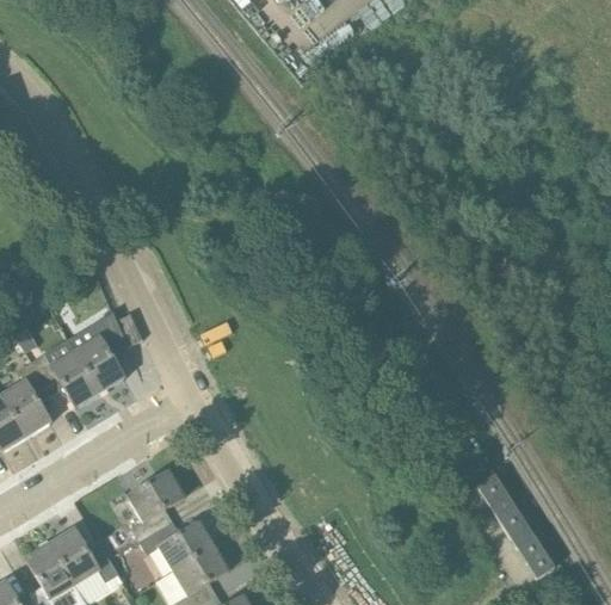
[(74,350),(99,391),(123,377),(110,356),(122,349),(123,350),(124,350),(128,347),(112,312),(91,323),(98,335),(74,350)]
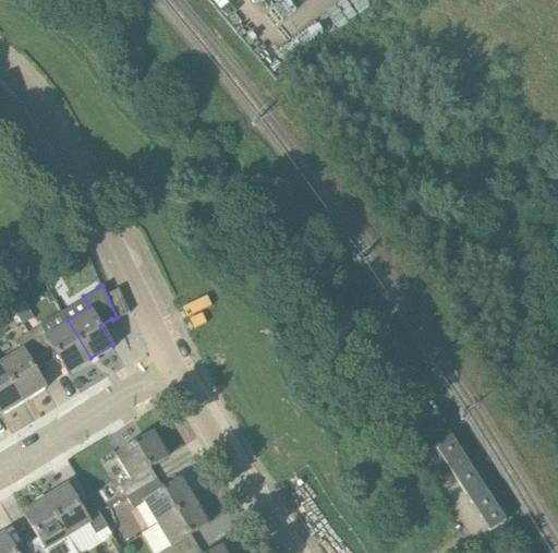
[(13,304),(15,308),(27,329),(45,358),(57,351),(69,371),(91,358),(68,320),(61,309),(39,322),(25,298),(13,304)]
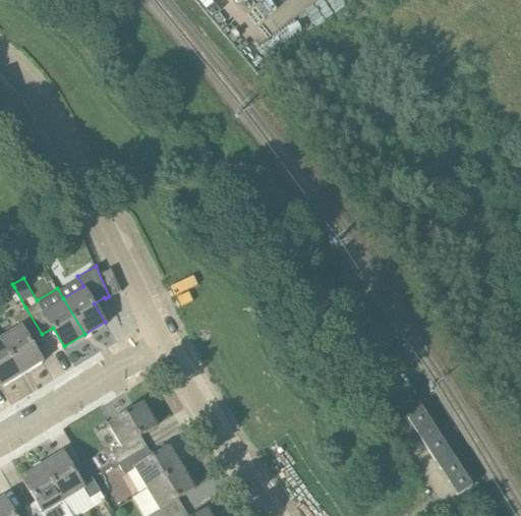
[(19,324),(0,335),(21,371),(43,359),(32,341),(42,334),(25,307),(15,314),(19,324)]
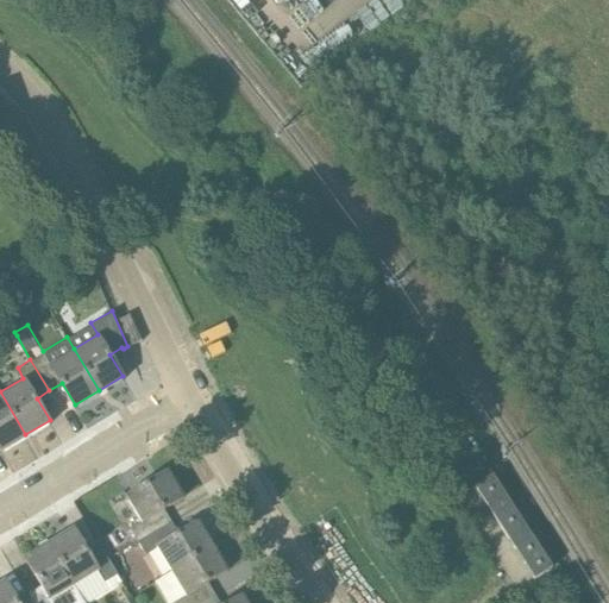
[(0,446),(1,448),(25,434),(0,391),(0,446)]
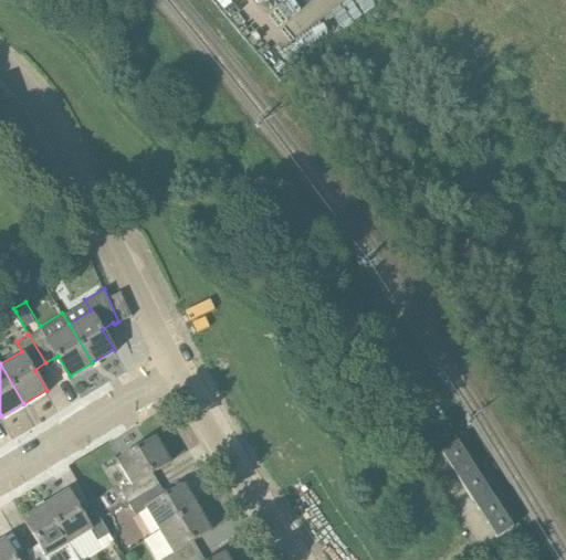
[(128,499),(157,482),(149,471),(170,458),(156,435),(117,458),(132,482),(121,487),(128,499)]
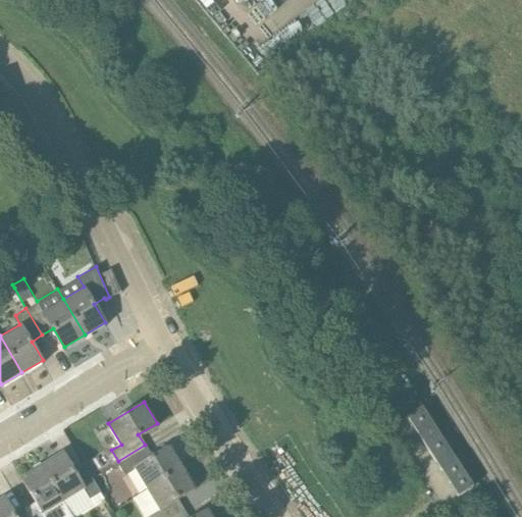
[(407,413),(458,493),(473,483),(422,404),(407,413)]
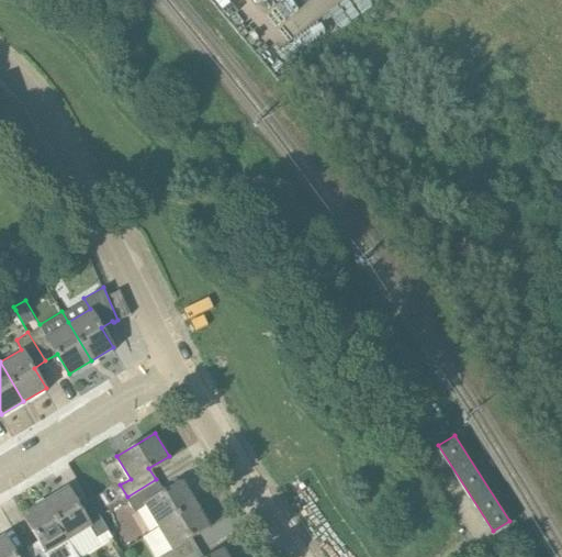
[(135,509),(138,507),(145,502),(158,524),(197,501),(183,479),(163,491),(156,479),(127,497),(132,504),(135,509)]
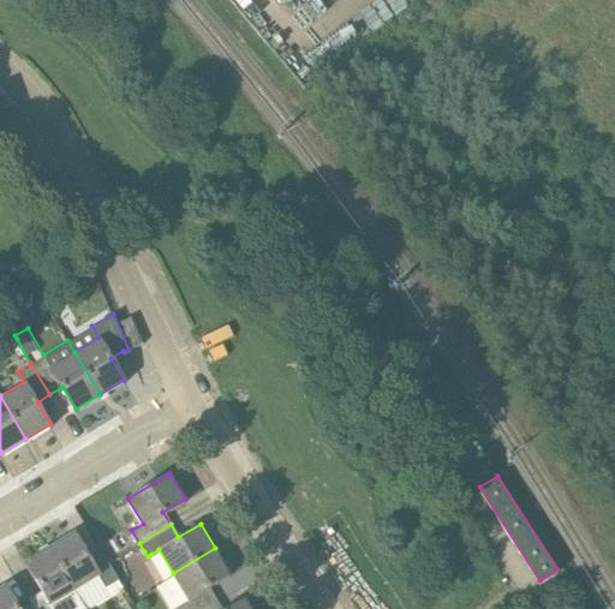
[(119,577),(111,563),(99,543),(97,544),(99,547),(87,553),(73,531),(51,545),(76,589),(99,574),(106,585),(119,577)]
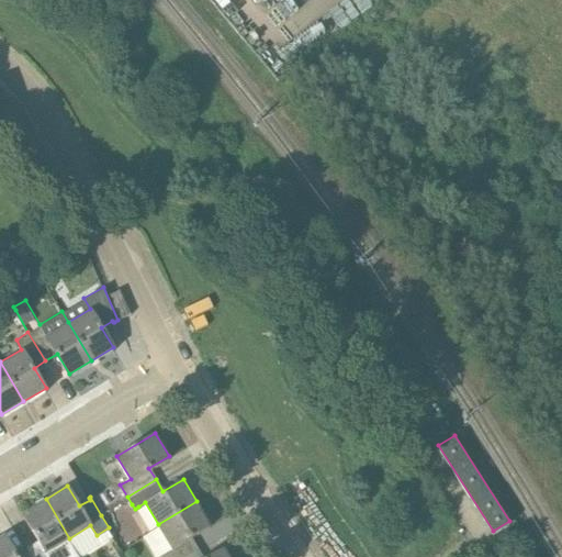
[(76,556),(79,555),(69,538),(46,499),(23,512),(40,541),(29,546),(34,556),(76,556)]
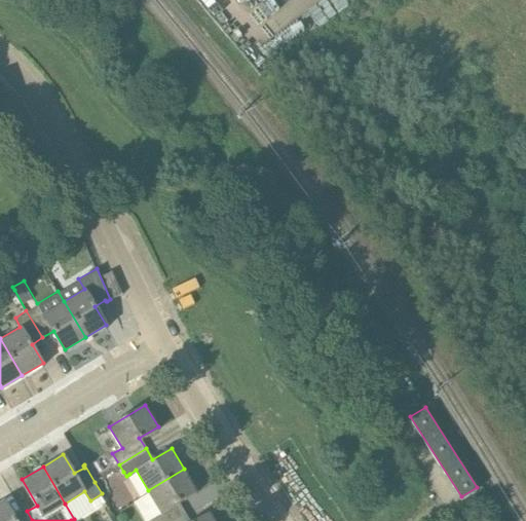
[(153,520),(167,520),(184,512),(178,501),(196,490),(184,469),(148,490),(147,491),(134,499),(146,520),(151,517),(153,520)]
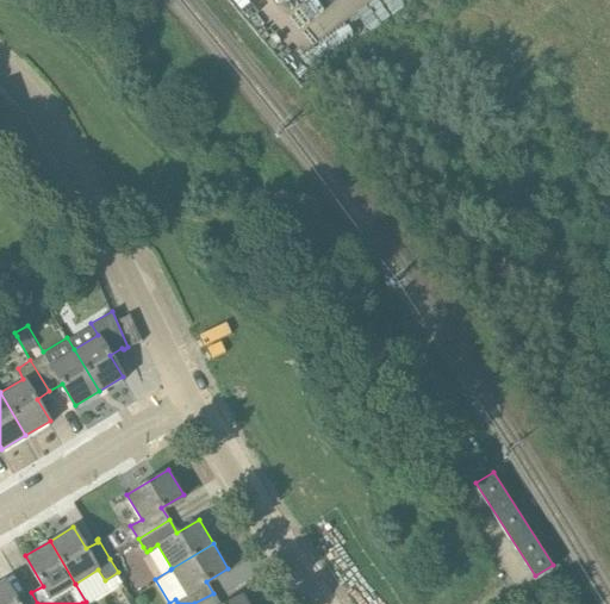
[(37,603),(31,592),(18,601),(5,579),(0,581),(0,603),(37,603)]
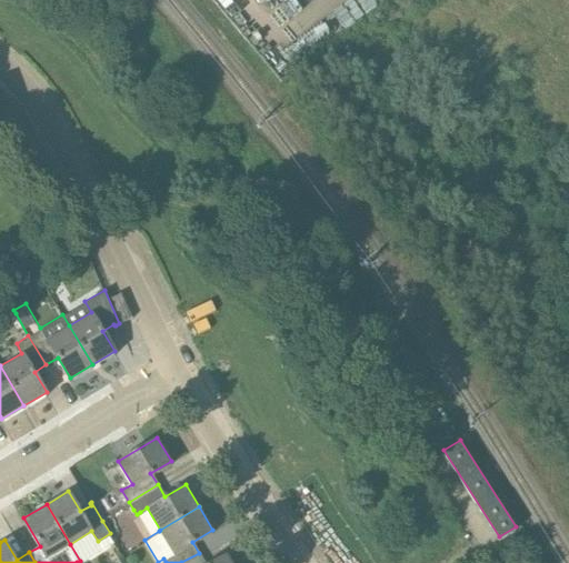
[(232,562),(227,553),(209,562),(205,562),(199,553),(181,562),(232,562)]
